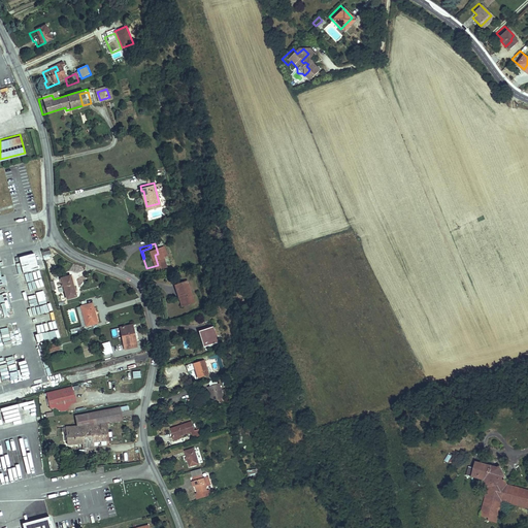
[(34,254),(19,258),(23,273),(38,269),(34,254)]
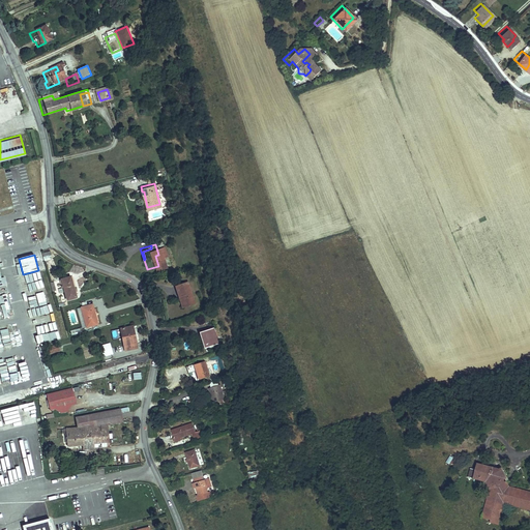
[(70,277),(61,280),(67,300),(76,298),(70,277)]
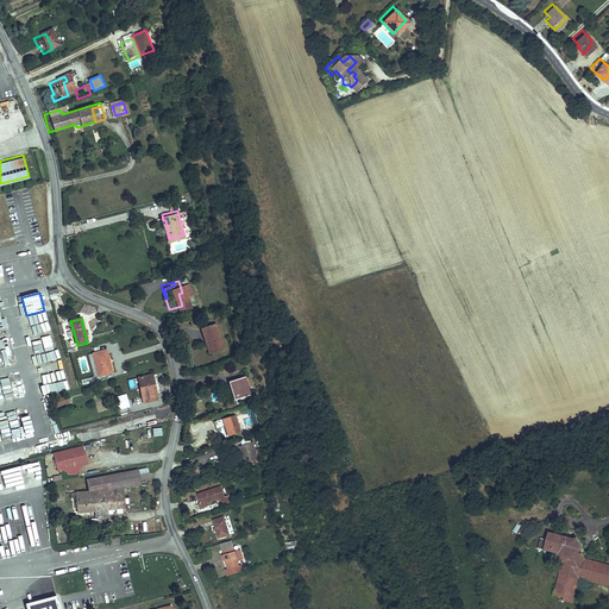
[(192,325),(196,338),(199,337),(203,349),(213,346),(205,321),(192,325)]
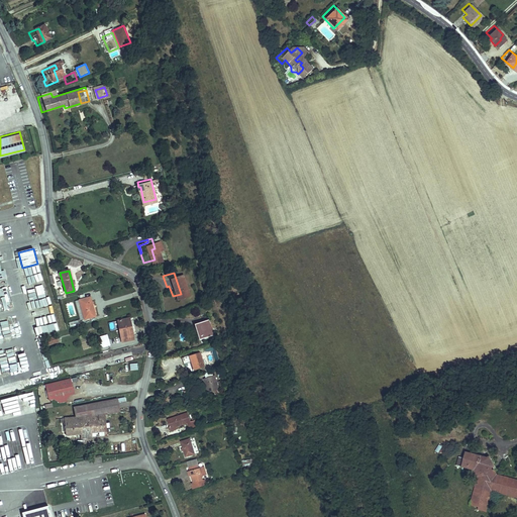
[(27,277),(21,279),(23,286),(30,284),(29,283),(42,280),(41,276),(35,278),(34,275),(27,276),(27,277)]
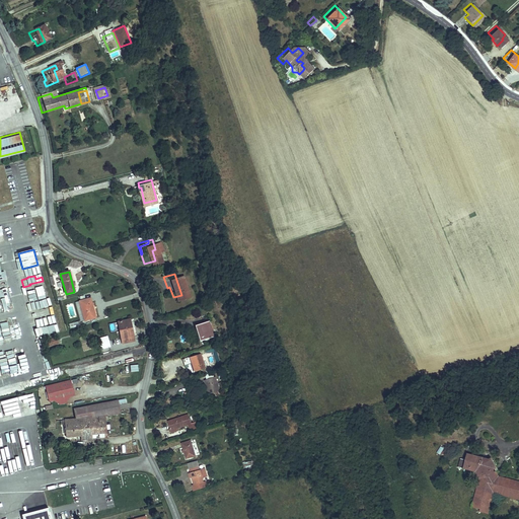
[(36,287),(38,299),(45,298),(44,286),(36,287)]
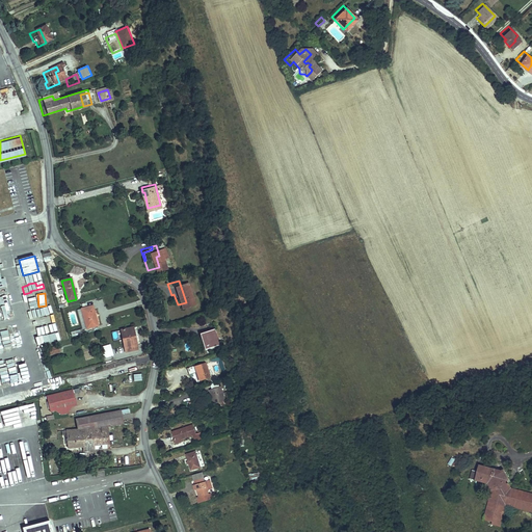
[(0,312),(2,320),(8,318),(6,311),(9,310),(6,295),(0,296),(0,312)]
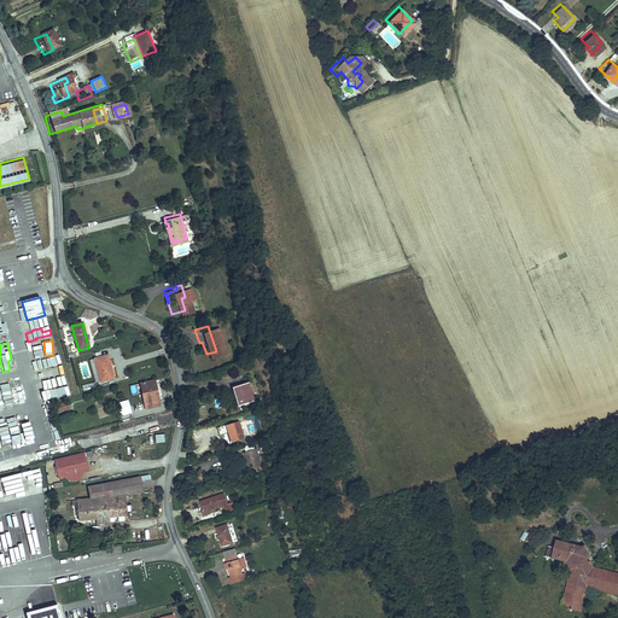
[(108,356),(94,359),(101,383),(114,379),(108,356)]
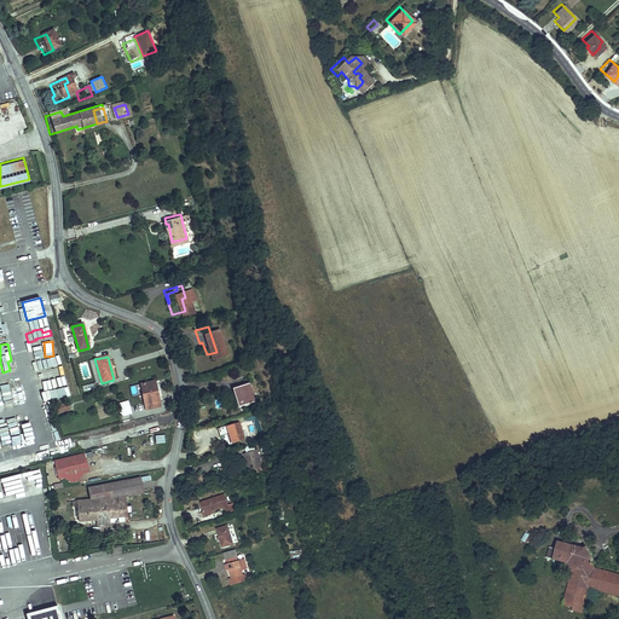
[(242,399),(236,380),(224,385),(227,400),(237,398),(238,401),(242,399)]
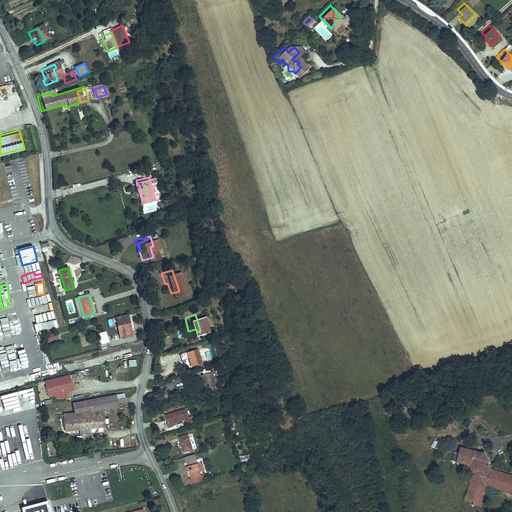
[(128,315),(116,317),(120,339),(133,336),(128,315)]
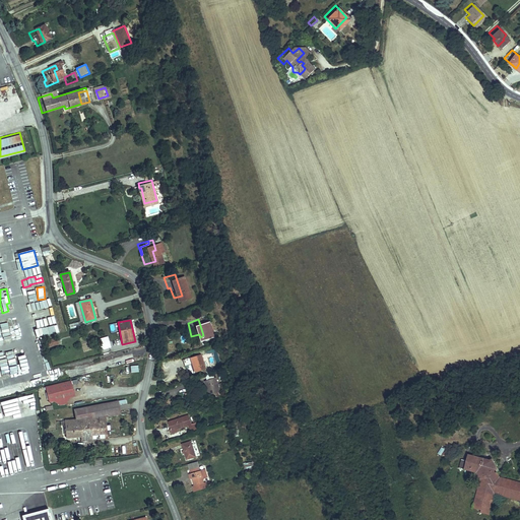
[(108,335),(99,337),(100,346),(109,345),(108,335)]
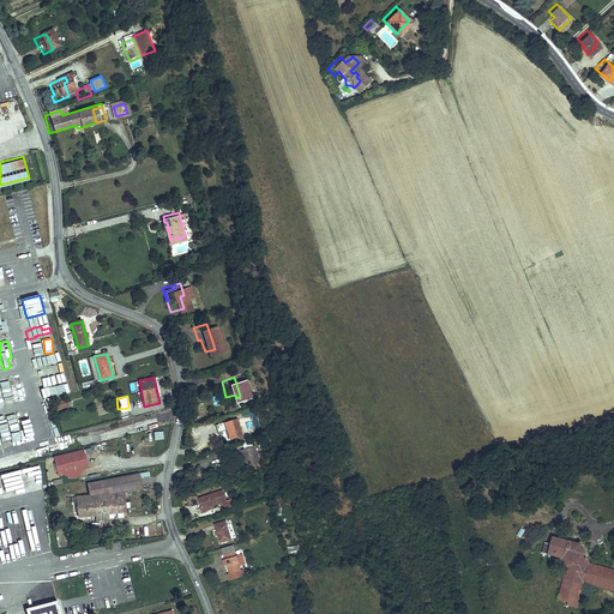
[(67,399),(56,402),(58,409),(68,407),(67,399)]
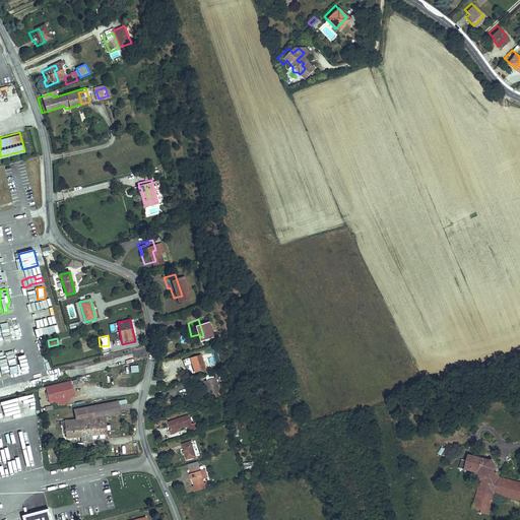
[(195,368),(190,352),(172,359),(174,367),(182,364),(185,372),(195,368)]
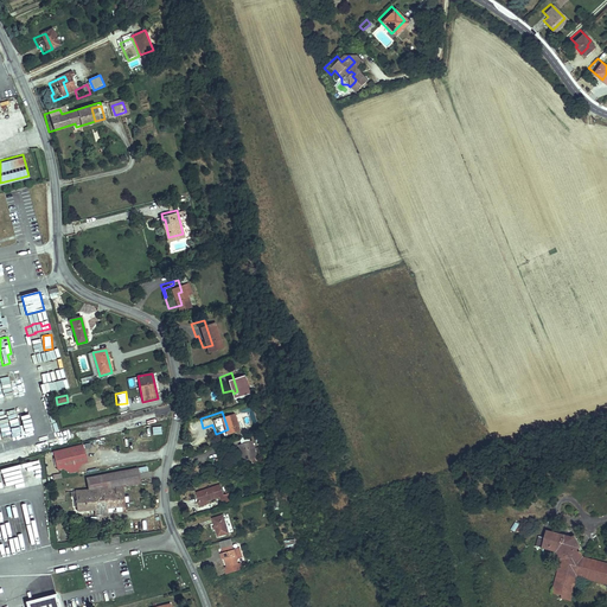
[(244,457),(240,441),(227,445),(231,461),(244,457)]
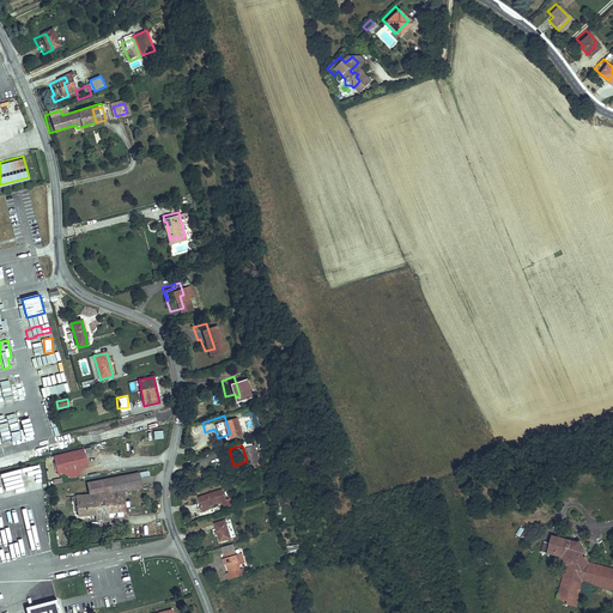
[(54,463),(55,466),(64,472),(71,475),(77,474),(76,468),(86,465),(83,448),(59,454),(54,463)]
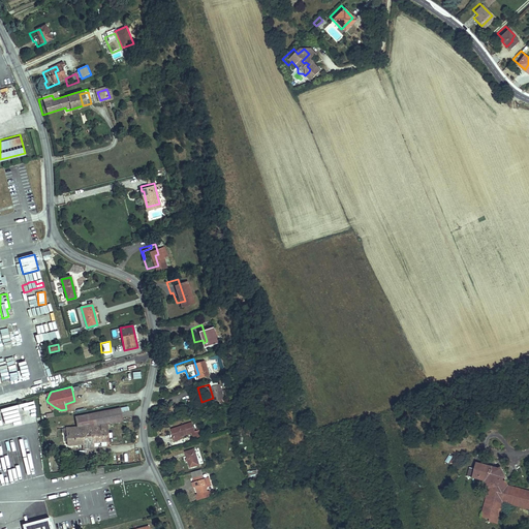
[(106,446),(105,423),(120,421),(118,409),(75,417),(76,427),(65,428),(66,445),(82,444),(91,443),(91,447),(106,446)]
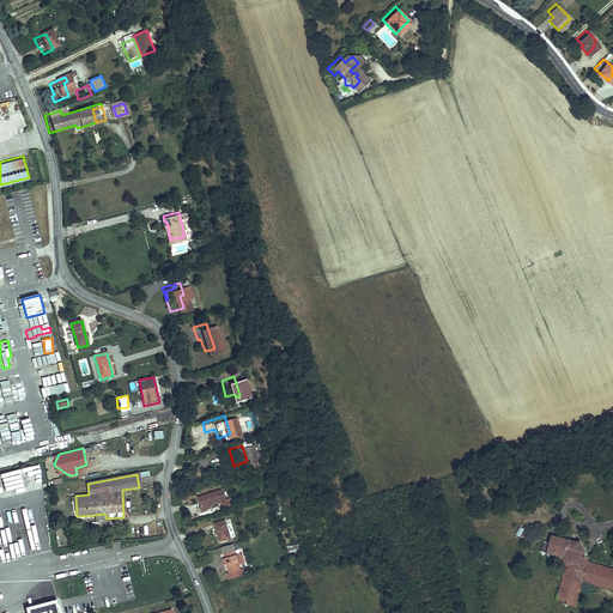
[(214,501),(211,490),(187,498),(189,507),(199,503),(200,505),(214,501)]
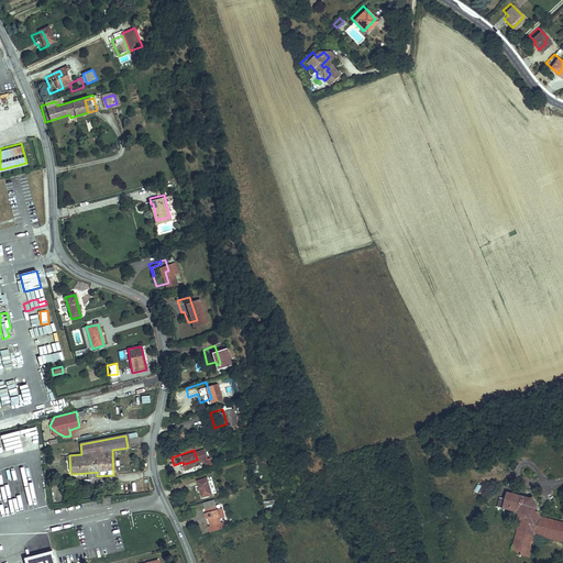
[(202,495),(197,478),(187,482),(191,498),(202,495)]
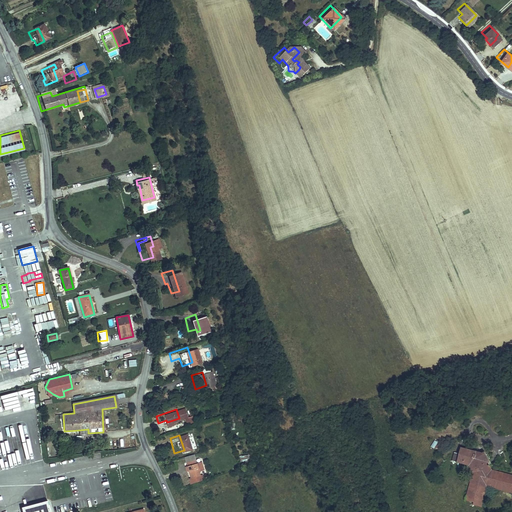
[(477,466),(474,455),(471,455),(467,457),(465,454),(464,449),(456,442),(452,446),(448,443),(442,449),(456,463),(458,472),(457,472),(457,475),(453,476),(454,479),(449,481),(450,483),(446,484),(447,487),(442,489),(441,490),(448,496),(446,498),(452,503),(454,501),(453,497),(457,496),(456,493),(461,492),(460,489),(466,488),(467,490),(470,490),(471,493),(475,493),(476,498),(479,498),(480,502),(484,502),(484,505),(486,507),(492,501),(489,497),(494,491),(492,488),(488,489),(487,484),(484,485),(482,480),(480,481),(479,477),(476,477),(473,466),(477,466)]
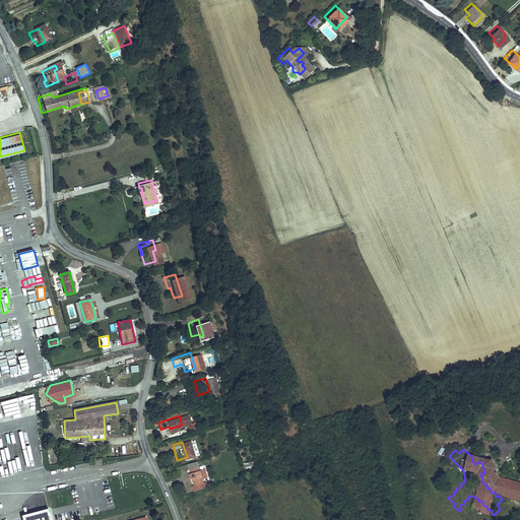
[(190,466),(180,469),(185,484),(189,483),(191,489),(198,486),(196,481),(194,481),(190,466)]
